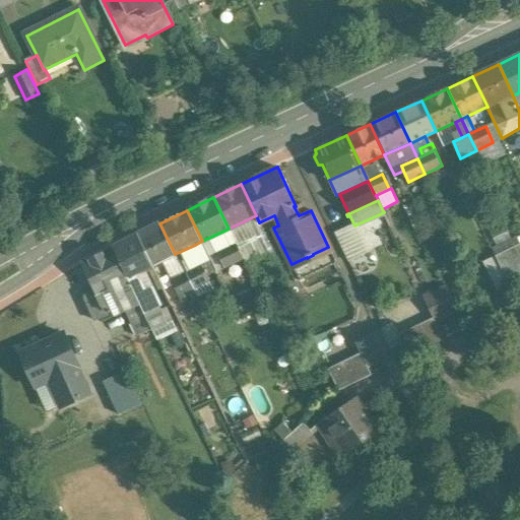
[(229,229),(236,244),(255,235),(262,231),(259,222),(256,215),(229,229)]
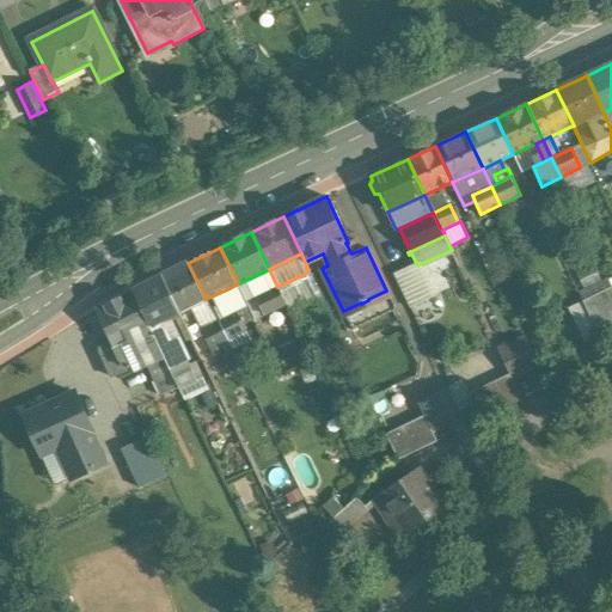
[(188,263),(163,276),(181,313),(191,307),(207,300),(206,299),(188,263)]
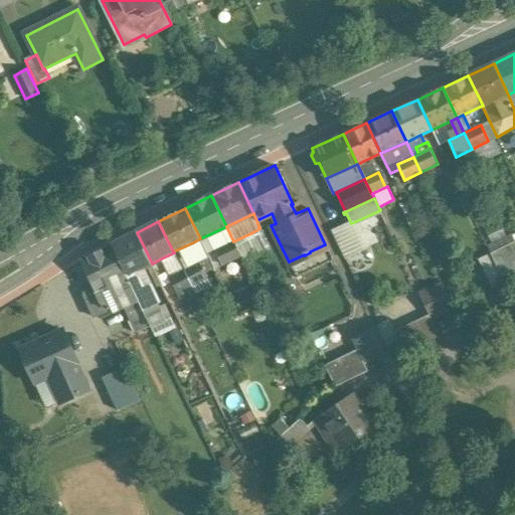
[(226,226),(209,234),(222,264),(240,255),(233,241),(226,226)]
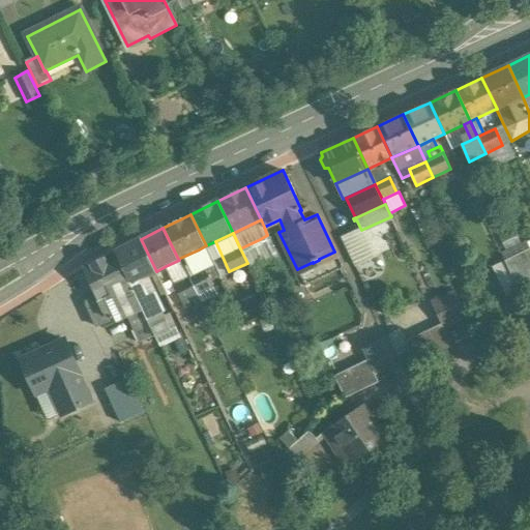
[(260,239),(266,254),(274,249),(267,235),(260,239)]
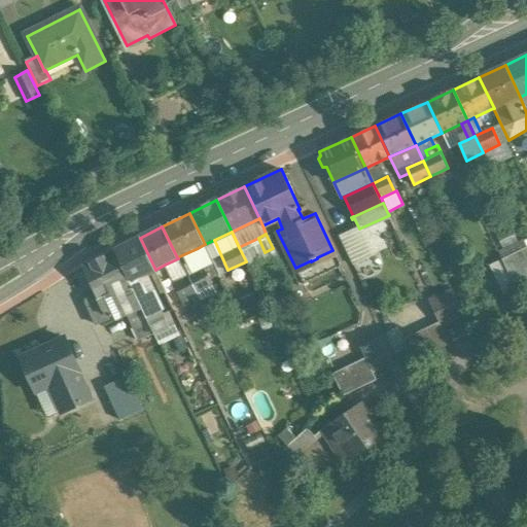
[(155,270),(140,238),(115,249),(131,282),(137,279),(155,270)]
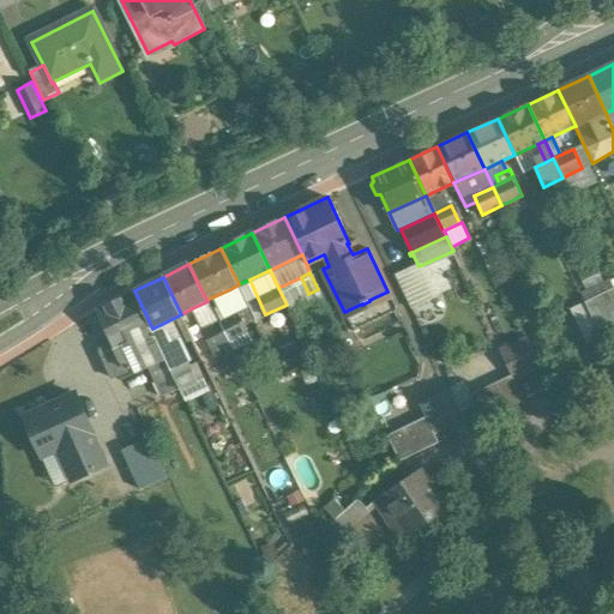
[(278,288),(287,305),(308,294),(301,277),(278,288)]
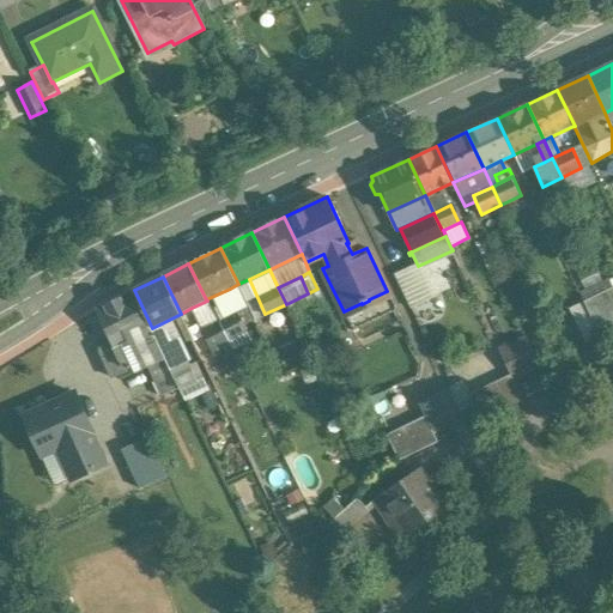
[(250,308),(238,284),(230,289),(234,295),(232,295),(237,305),(243,310),(249,308),(250,308)]
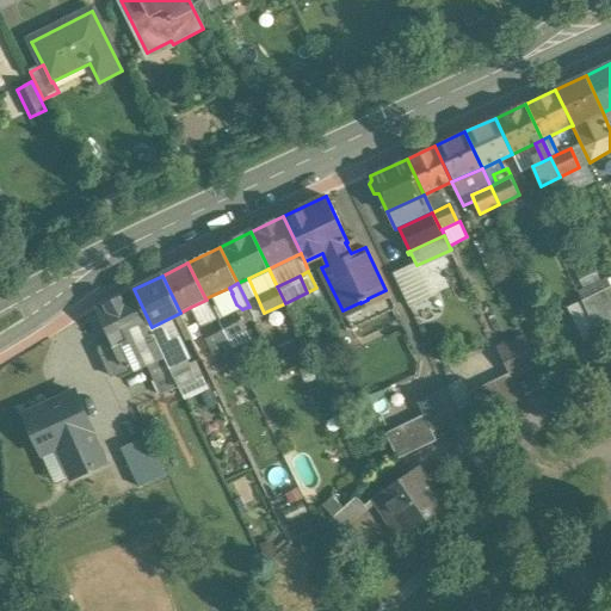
[(610,285),(581,301),(598,335),(610,328),(610,285)]
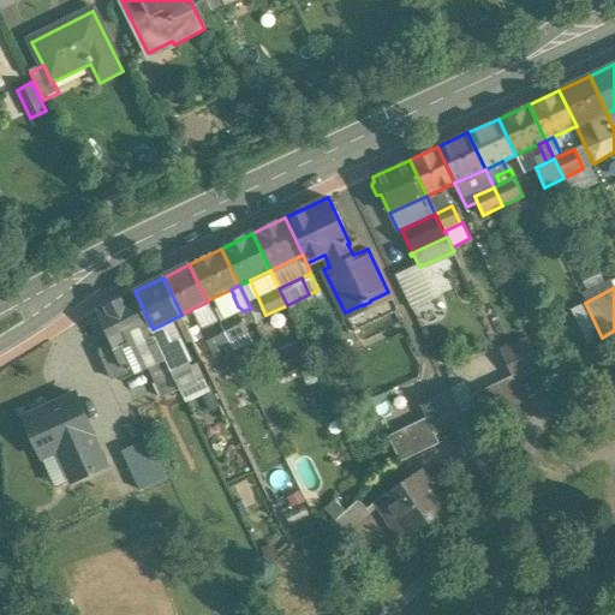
[(231,290),(207,300),(208,302),(214,309),(221,322),(238,314),(244,326),(255,320),(250,309),(244,311),(238,306),(233,296),(234,296),(231,290)]
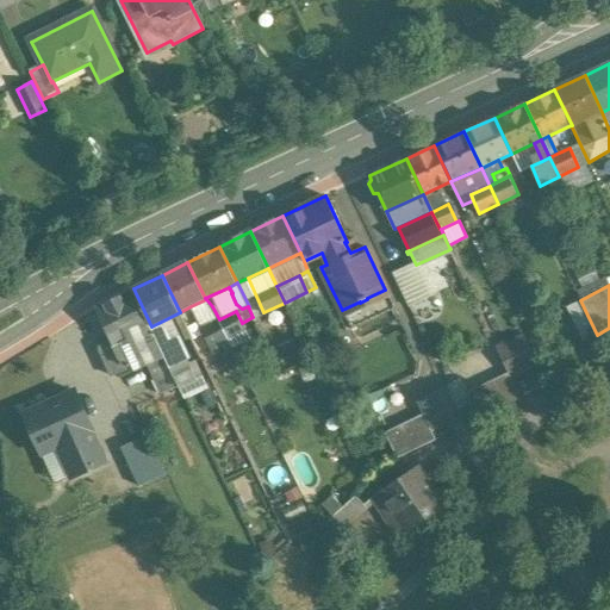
[(134,288),(97,307),(113,342),(114,346),(128,338),(151,327),(134,288)]
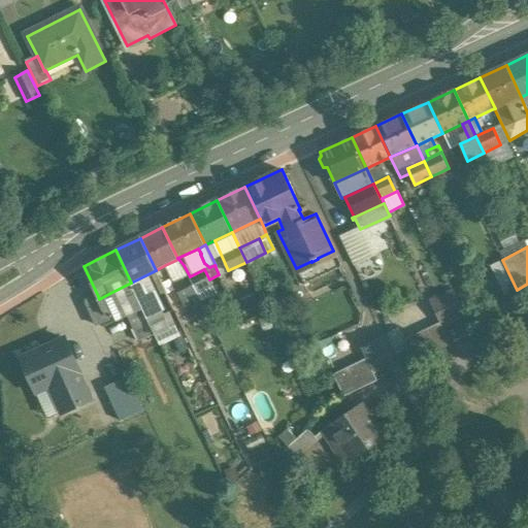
[(178,259),(165,265),(174,284),(190,276),(184,265),(178,259)]
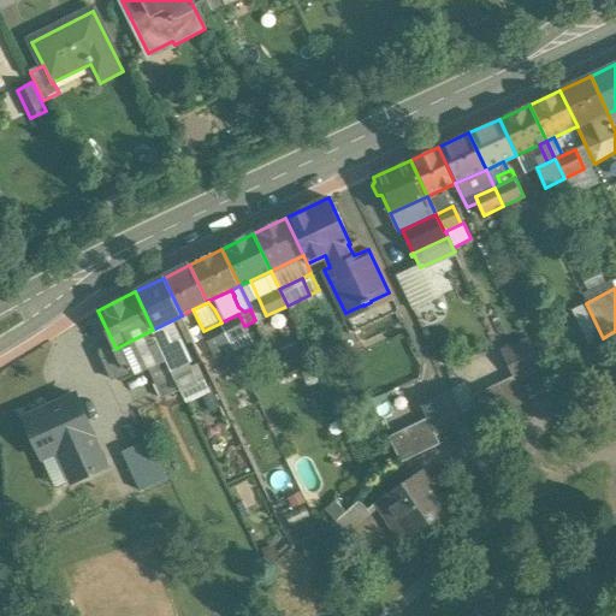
[(195,314),(182,320),(191,341),(205,333),(195,314)]
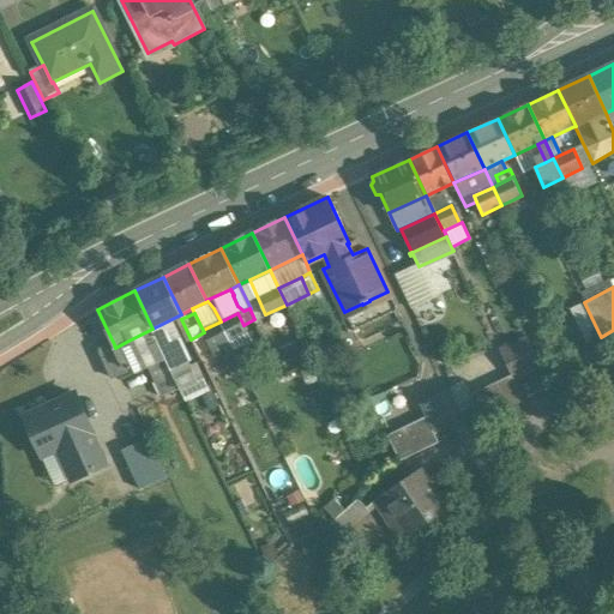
[(221,321),(229,341),(247,331),(244,325),(238,313),(221,321)]
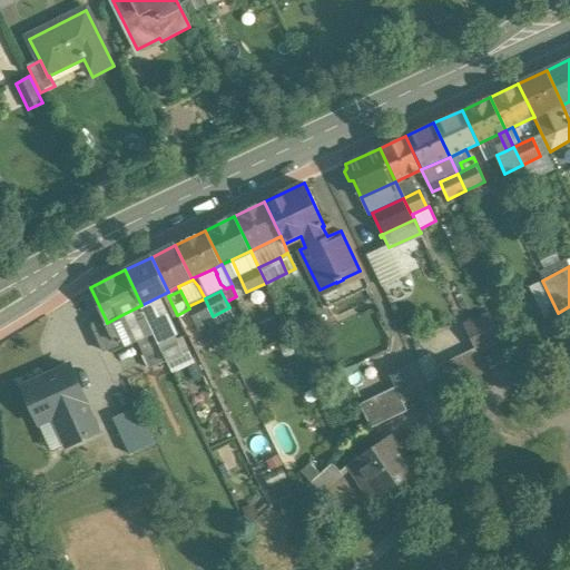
[(205,298),(188,306),(197,324),(213,316),(205,298)]
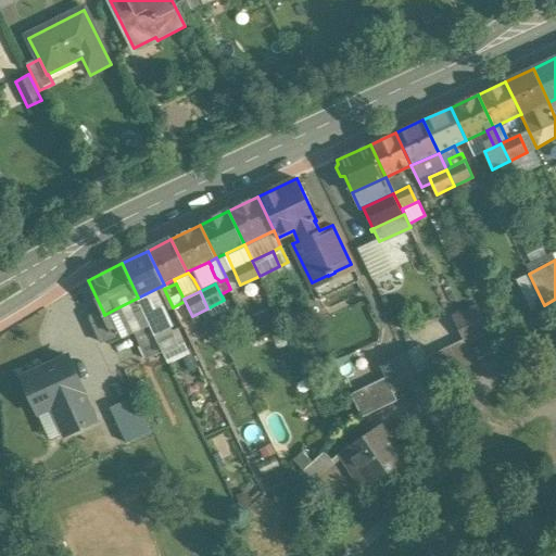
[(516,319),(503,293),(488,300),(501,326),(516,319)]
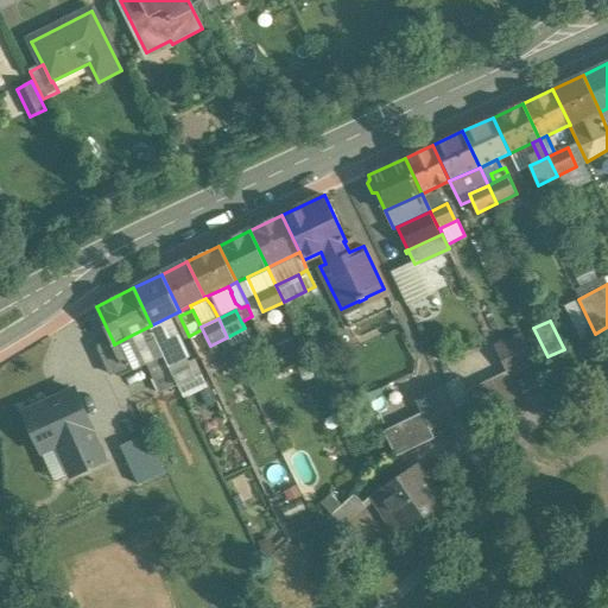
[(177,335),(172,337),(168,328),(158,322),(151,325),(170,366),(188,358),(177,335)]
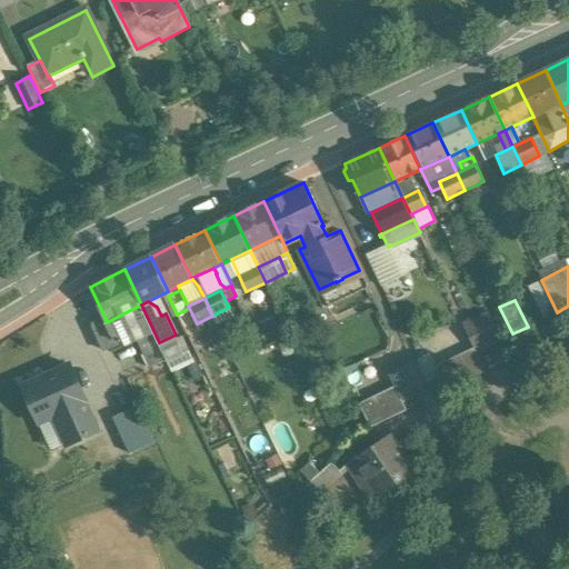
[(141,305),(119,316),(122,322),(128,319),(145,353),(141,355),(148,367),(150,366),(151,367),(166,359),(159,342),(141,305)]
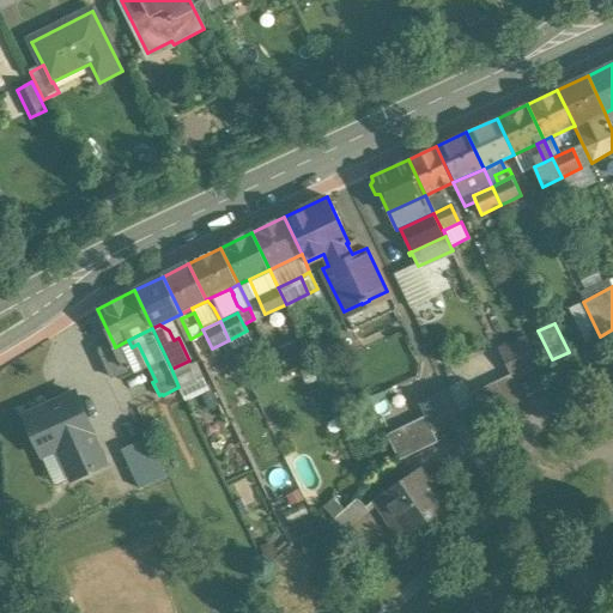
[(539,365),(526,338),(513,344),(526,372),(539,365)]
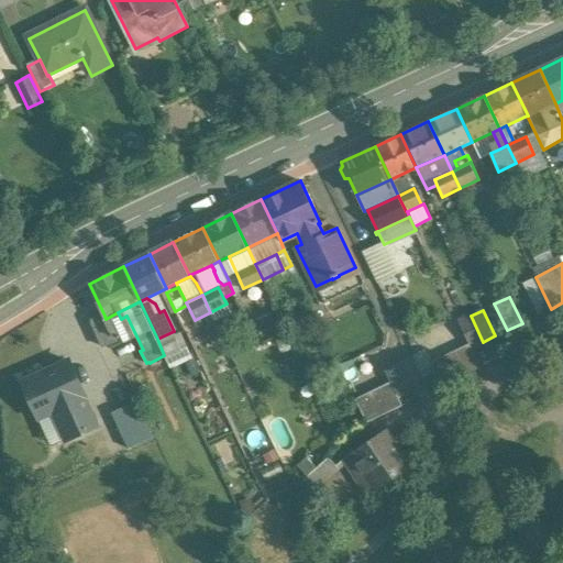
[(118,312),(106,319),(105,316),(91,322),(103,345),(129,334),(121,319),(118,312)]
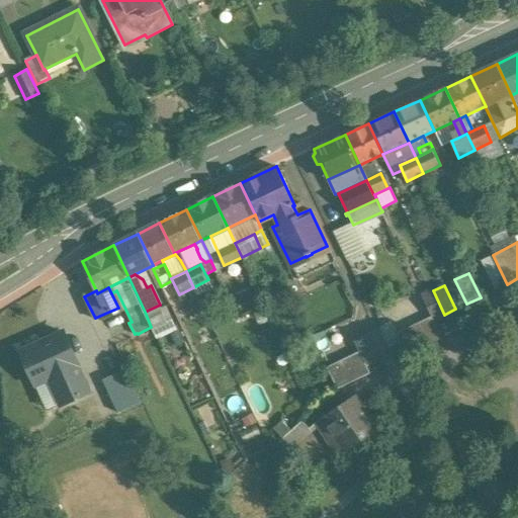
[(193,287),(179,294),(186,311),(201,304),(193,287)]
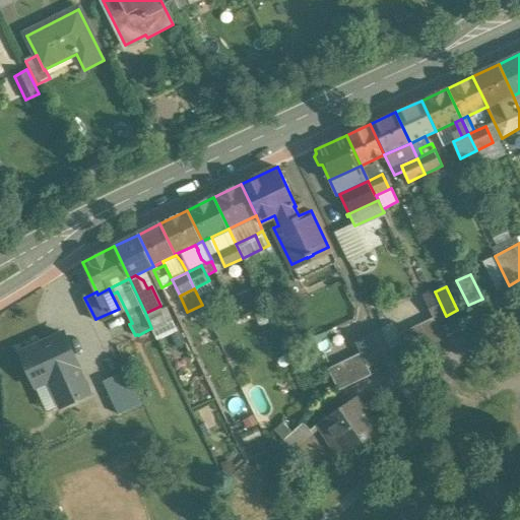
[(446,316),(435,291),(423,297),(433,318),(434,321),(446,316)]
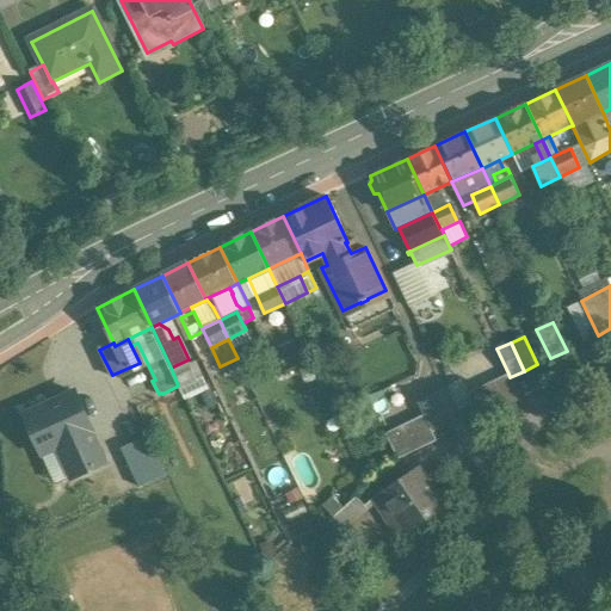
[(189,359),(171,368),(178,386),(179,388),(197,378),(197,377),(190,363),(189,359)]
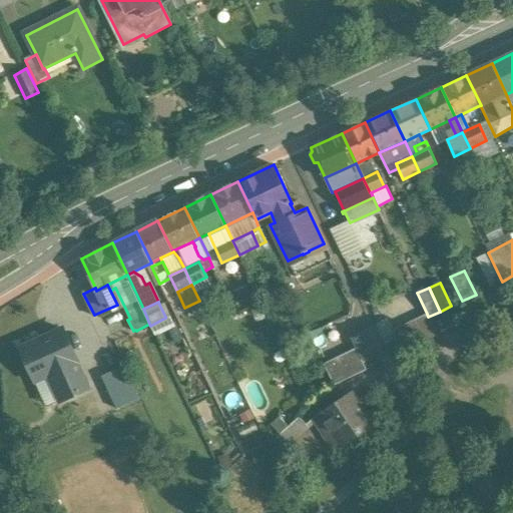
[(164,303),(159,305),(165,317),(170,315),(164,303)]
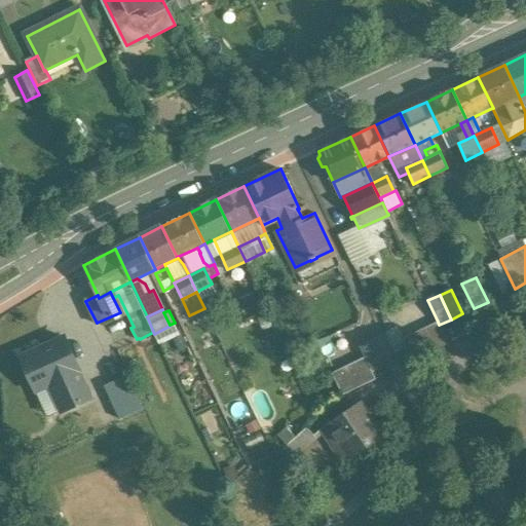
[(438,322),(403,338),(413,361),(448,343),(439,325),(438,322)]
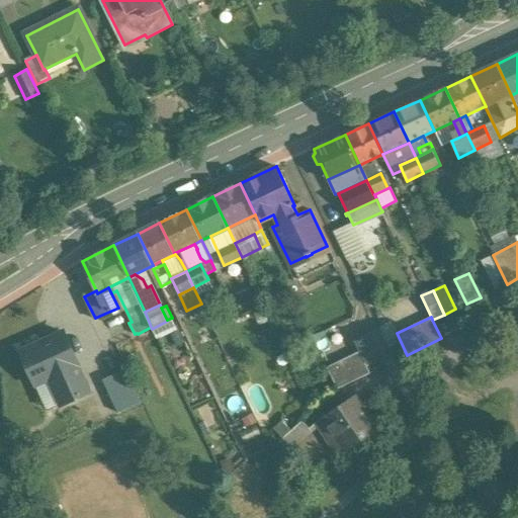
[(64,333),(21,351),(36,384),(60,374),(72,400),(89,392),(77,365),(78,364),(64,333)]
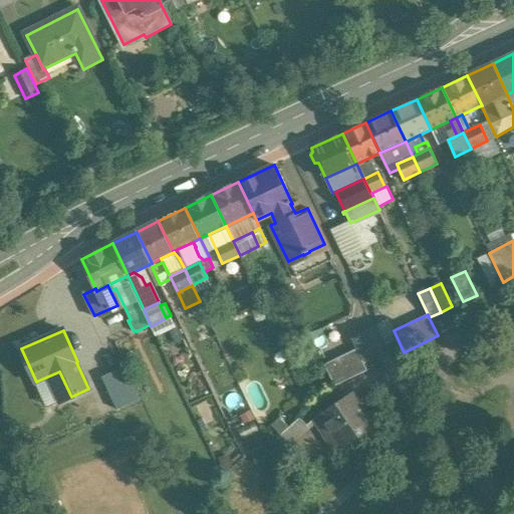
[(356,348),(324,364),(334,386),(367,370),(356,348)]
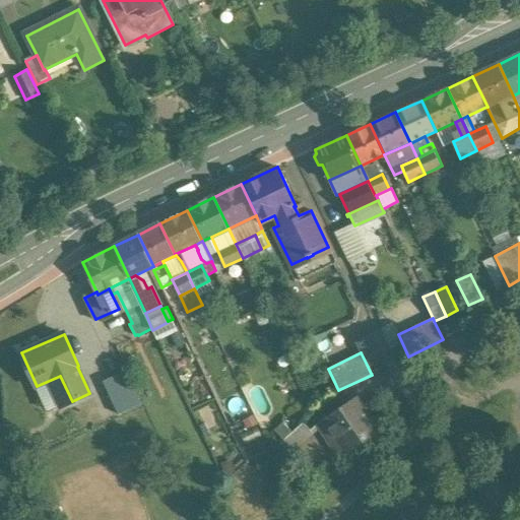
[(126,373),(115,378),(127,407),(139,401),(126,373)]
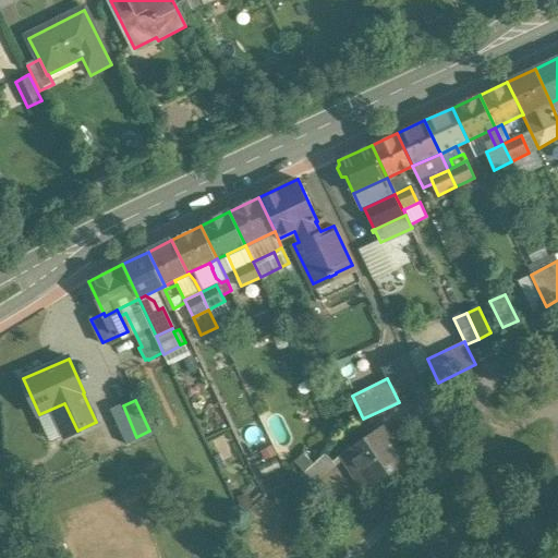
[(383,431),(371,439),(368,436),(348,449),(372,487),(408,463),(396,445),(393,447),(383,431)]
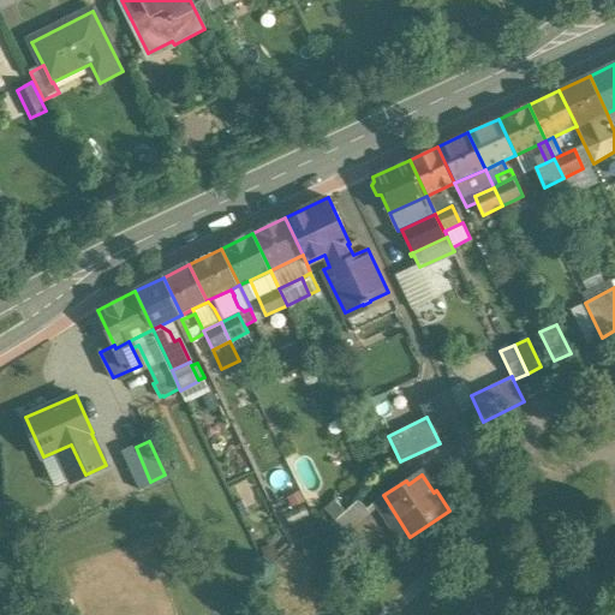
[(359,499),(336,520),(347,532),(370,512),(359,499)]
